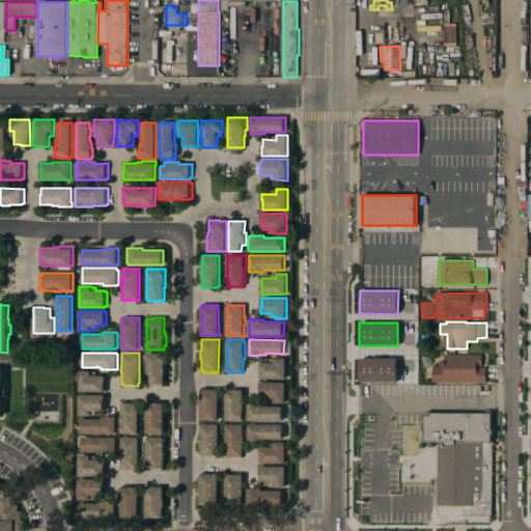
[(164,353),(164,361),(166,361),(166,366),(164,366),(164,384),(162,384),(162,386),(147,386),(147,384),(146,384),(146,361),(143,361),(143,355),(146,355),(146,353),(164,353)]
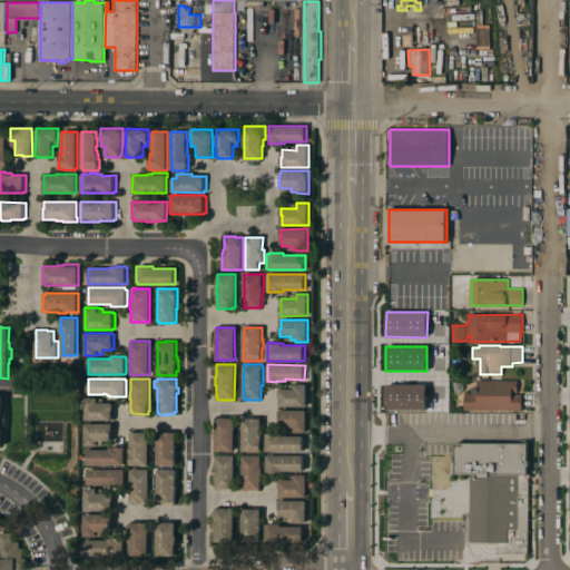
[(464,410),(464,393),(478,393),(478,380),(518,380),(518,392),(516,392),(516,394),(522,394),(522,410),(464,410)]
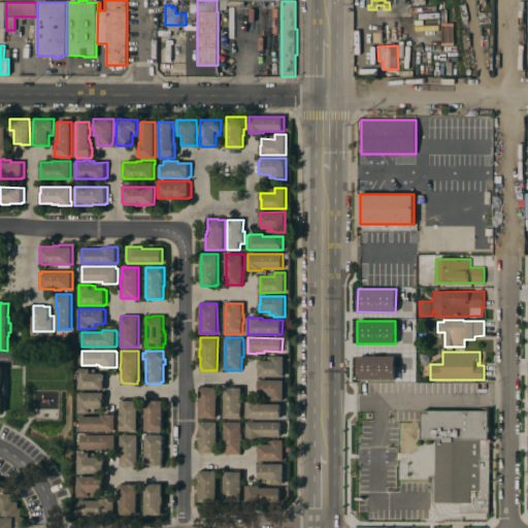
[(285,376),(260,376),(260,367),(259,367),(259,361),(260,361),(260,360),(269,360),(269,356),(273,356),(285,356),(285,376)]
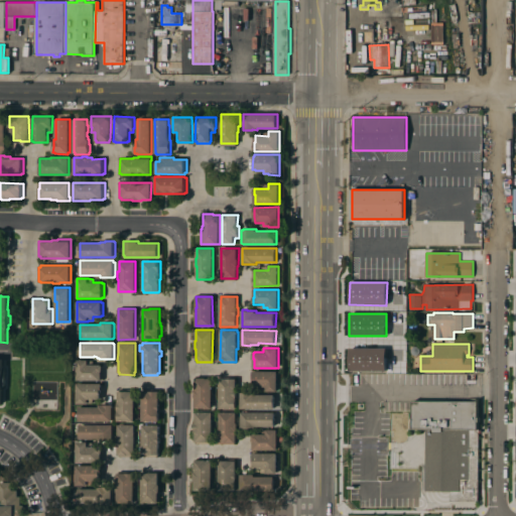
[(349,370),(386,371),(386,349),(349,349),(349,370)]
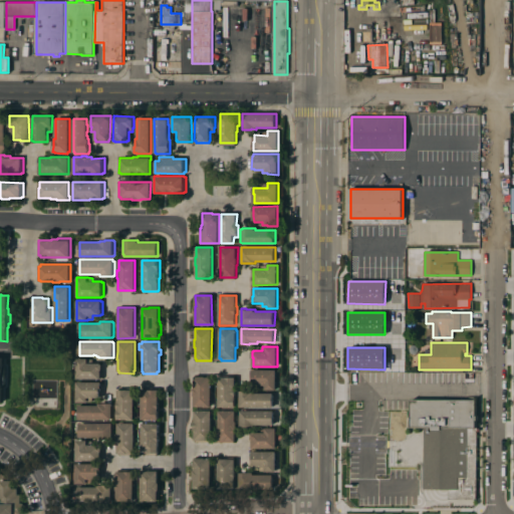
[(76,378),(76,358),(87,358),(87,359),(92,359),(92,363),(101,362),(101,364),(102,364),(102,376),(100,376),(100,378),(76,378)]
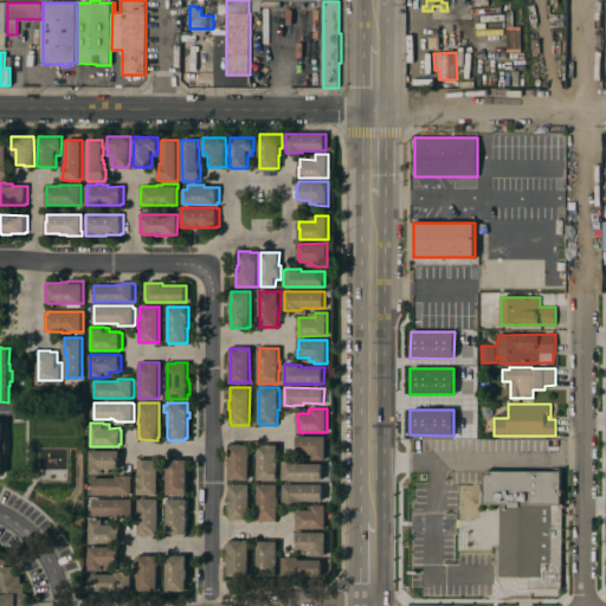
[(327,436),(327,459),(309,459),(309,453),(298,453),(298,444),(297,444),(297,436),(327,436)]
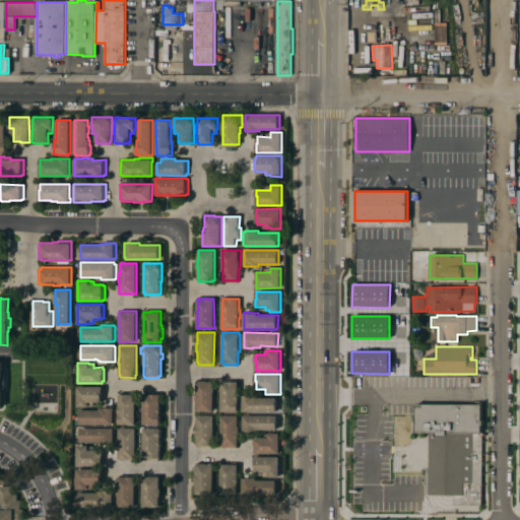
[(214,410),(196,410),(196,392),(197,392),(197,380),(208,380),(208,381),(214,381),(214,410)]
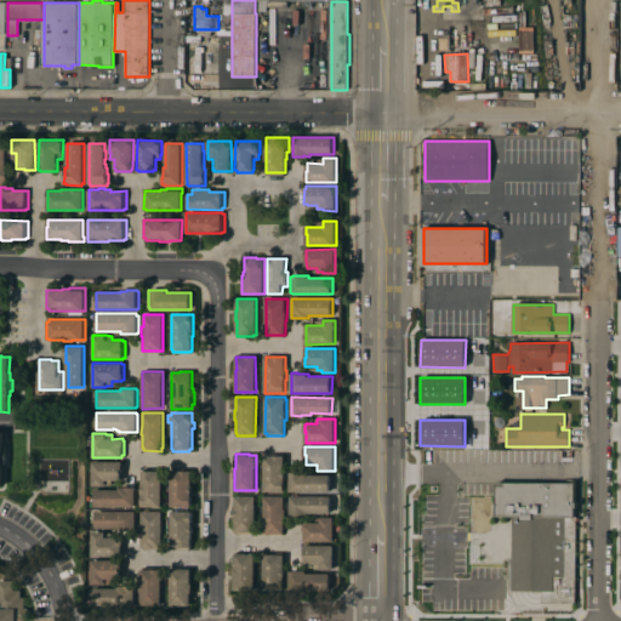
[(265,455),(267,455),(267,454),(285,454),(285,477),(286,477),(286,482),(285,482),(285,491),(265,491),(265,455)]
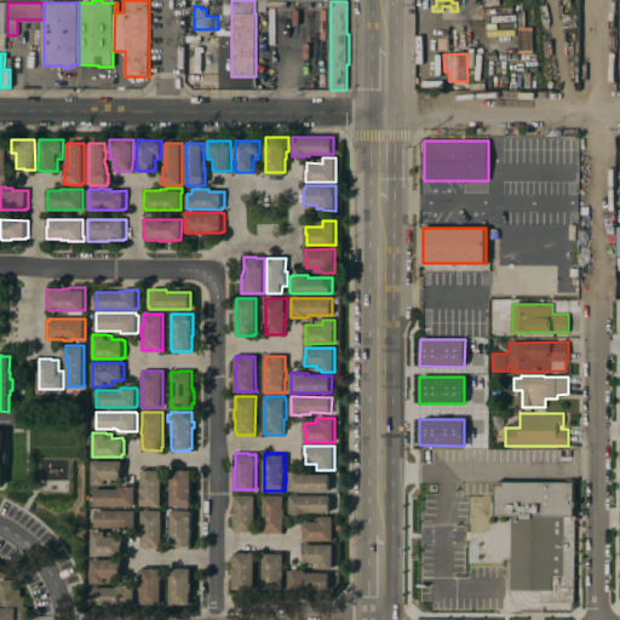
[(124,478),(112,478),(112,484),(92,484),(92,460),(122,460),(122,461),(124,461),(124,478)]
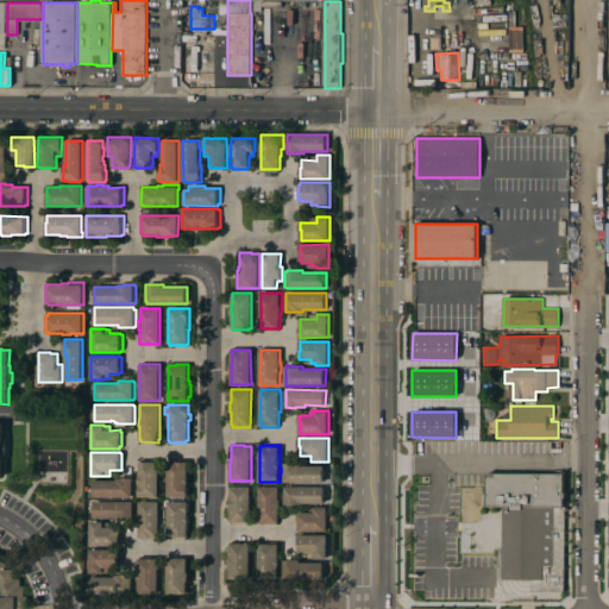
[(159,497),(139,497),(139,484),(138,484),(138,475),(139,475),(139,462),(159,462),(159,497)]
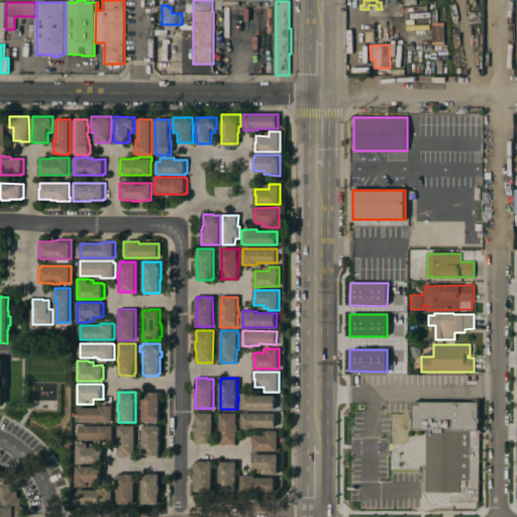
[(142,392),(160,392),(160,403),(160,409),(161,409),(161,413),(160,413),(160,422),(142,422),(142,392)]
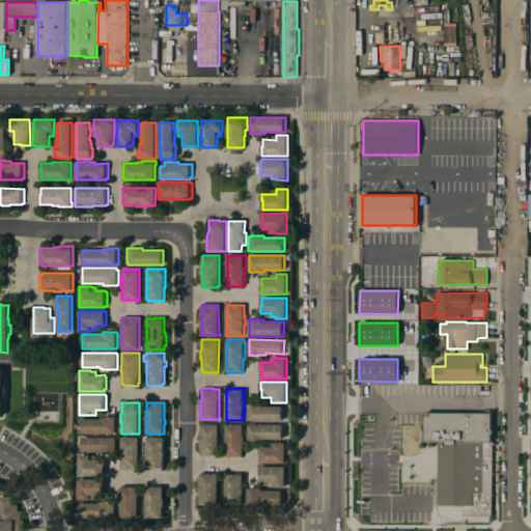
[(249,403),(263,403),(263,406),(283,406),(283,420),(249,420),(249,403)]
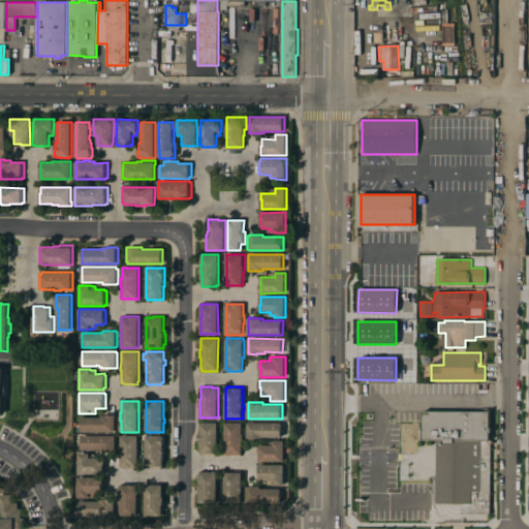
[(490,411),(490,440),(492,440),(491,512),(463,512),(463,503),(437,503),(438,439),(423,439),(424,410),(457,411),(490,411)]
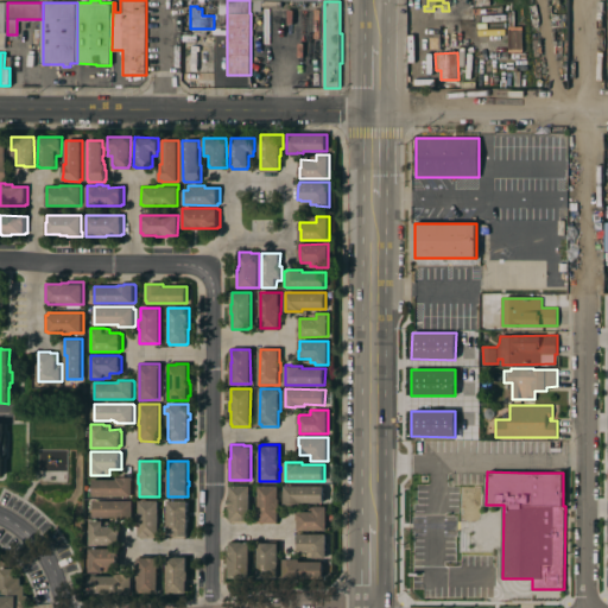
[(94,496),(94,479),(116,479),(116,476),(133,476),(133,479),(134,479),(134,494),(133,494),(133,496),(94,496)]
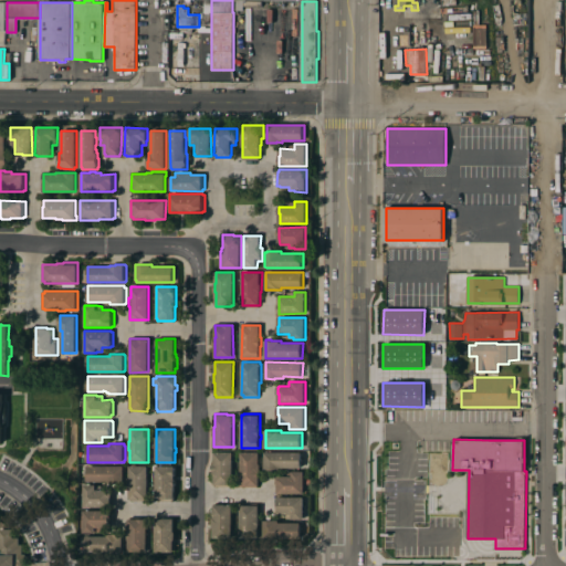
[(215,472),(213,472),(213,463),(215,463),(215,451),(232,451),(232,486),(216,486),(216,484),(215,484),(215,472)]
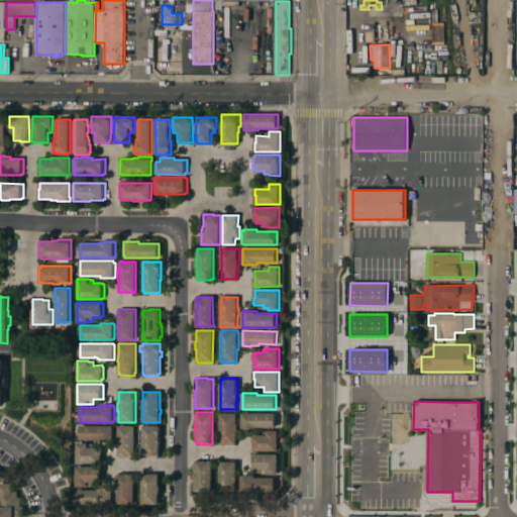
[(220,412),(237,413),(237,414),(238,414),(238,426),(238,431),(236,431),(236,444),(221,444),(221,442),(220,442),(220,412)]
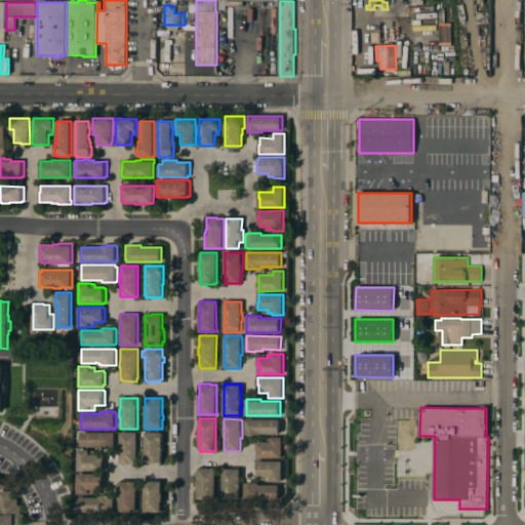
[(280,419),(280,434),(274,434),(267,434),(267,433),(259,433),(259,435),(255,435),(255,436),(246,436),(246,419),(280,419)]
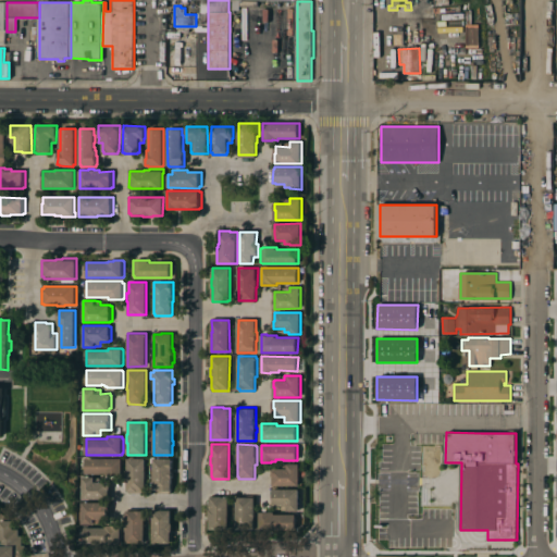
[(122,458),(122,459),(123,459),(123,474),(122,474),(122,475),(112,475),(112,474),(108,474),(108,473),(100,473),(100,474),(93,474),(93,473),(86,473),(86,458),(122,458)]
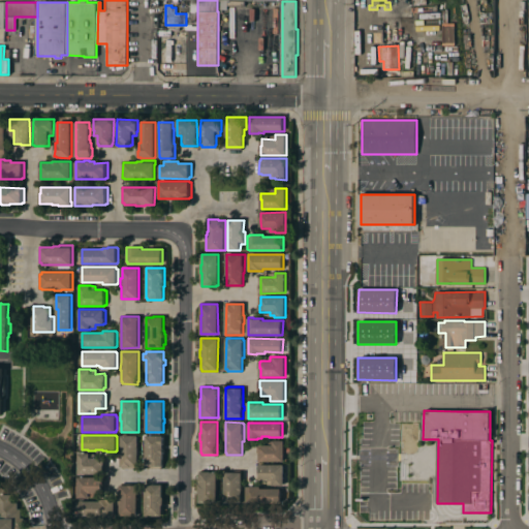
[(121,455),(120,455),(120,446),(121,446),(121,435),(138,435),(137,466),(136,466),(136,468),(122,468),(122,466),(121,466),(121,455)]
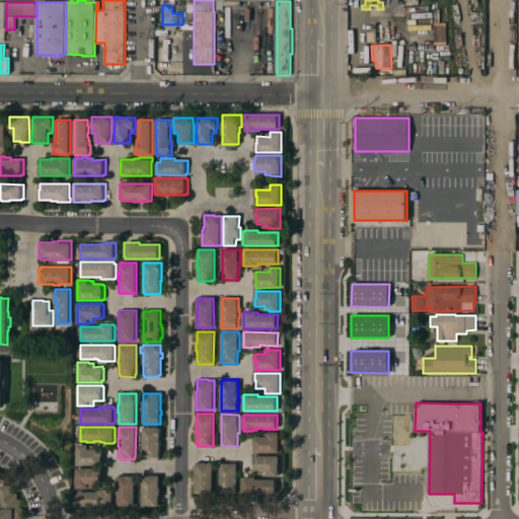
[(160,427),(160,436),(161,436),(161,440),(160,440),(160,445),(160,457),(159,457),(159,459),(144,459),(144,457),(142,457),(143,427),(160,427)]
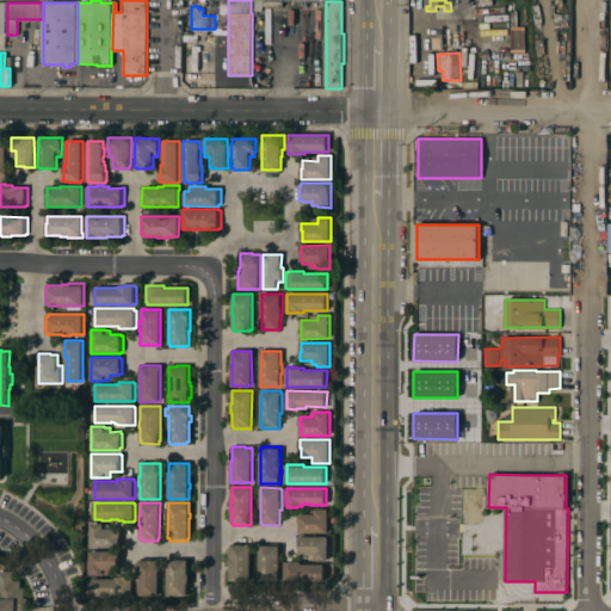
[(301,532),(301,523),(300,523),(300,513),(310,513),(310,510),(316,510),(316,508),(329,508),(329,532),(301,532)]
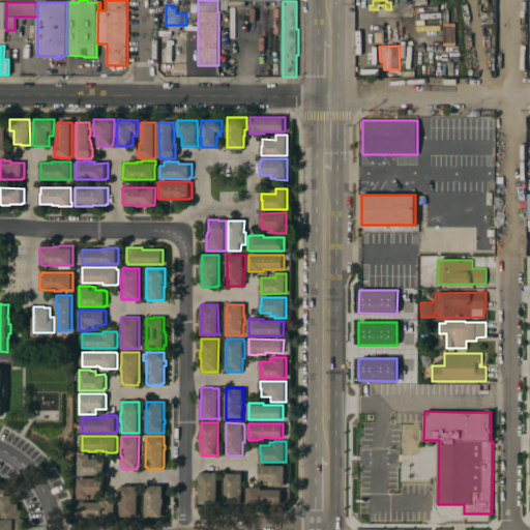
[(79,474),(79,453),(90,453),(90,454),(95,454),(95,459),(105,459),(105,460),(106,460),(106,473),(104,473),(104,474),(79,474)]
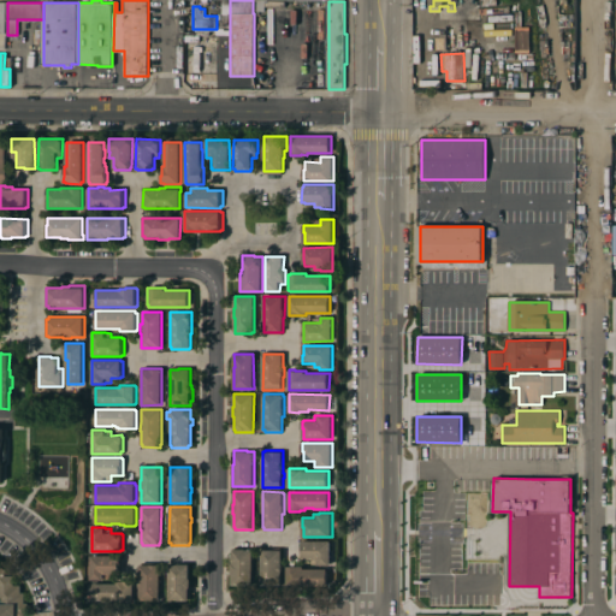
[(331,540),(332,564),(319,566),(319,564),(313,564),(313,560),(303,560),(303,551),(302,551),(302,542),(331,540)]
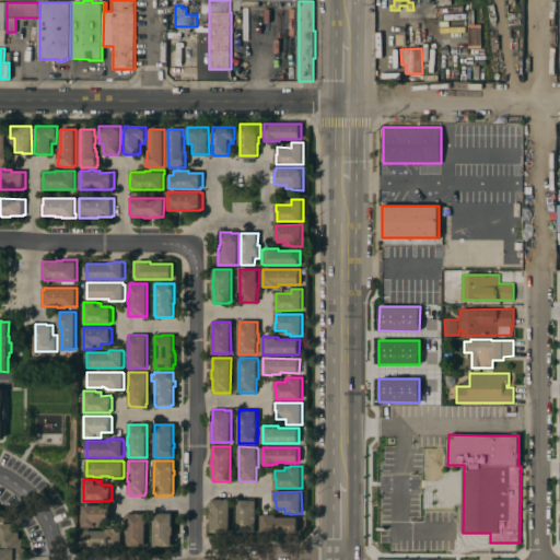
[(238,500),(241,500),(241,498),(256,498),(256,500),(256,512),(257,512),(257,521),(256,521),(256,533),(238,532),(238,500)]
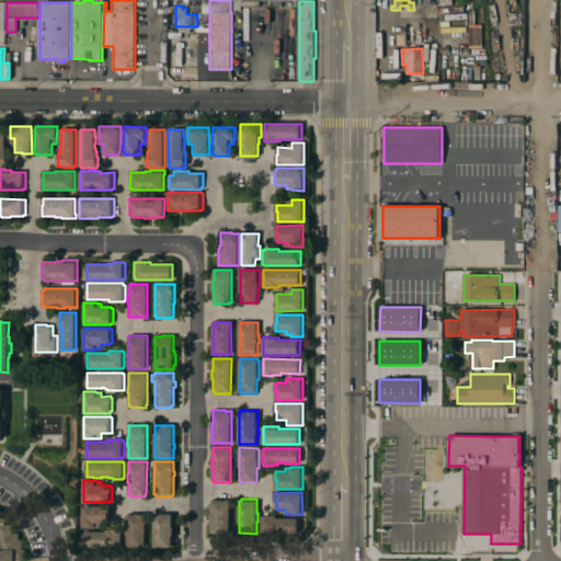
[(230,533),(213,533),(213,522),(212,522),(212,513),(213,513),(213,500),(224,500),(224,501),(230,501),(230,533)]
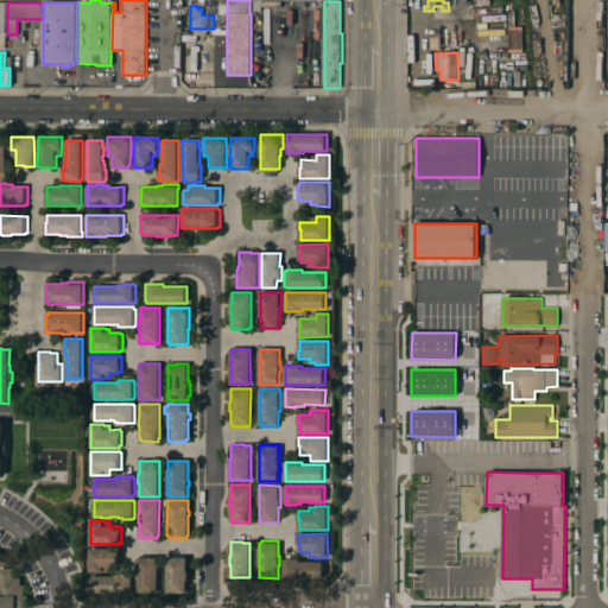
[(119,549),(119,550),(121,550),(121,567),(108,567),(109,571),(103,571),(103,572),(90,572),(90,549),(119,549)]
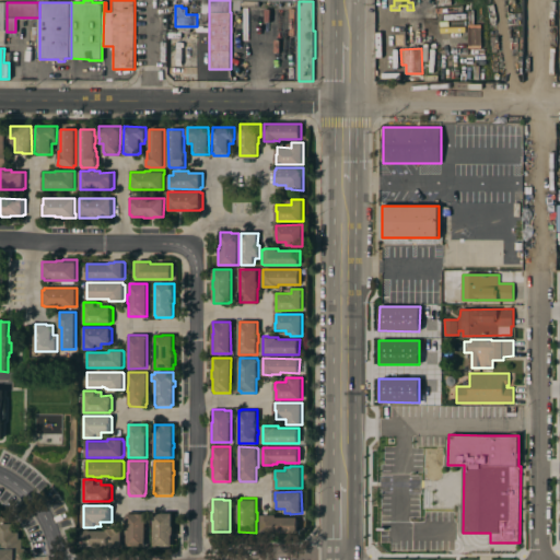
[(127,546),(128,535),(127,535),(127,526),(128,526),(128,513),(147,514),(146,546),(127,546)]
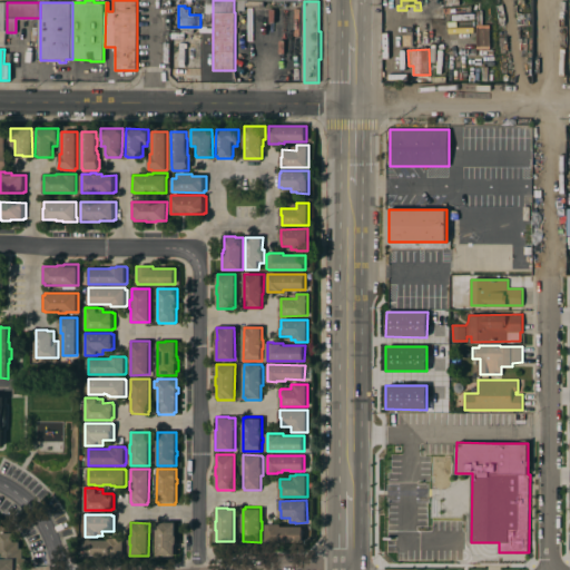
[(157,523),(164,523),(164,522),(176,522),(176,536),(176,541),(177,541),(177,556),(157,556),(157,523)]
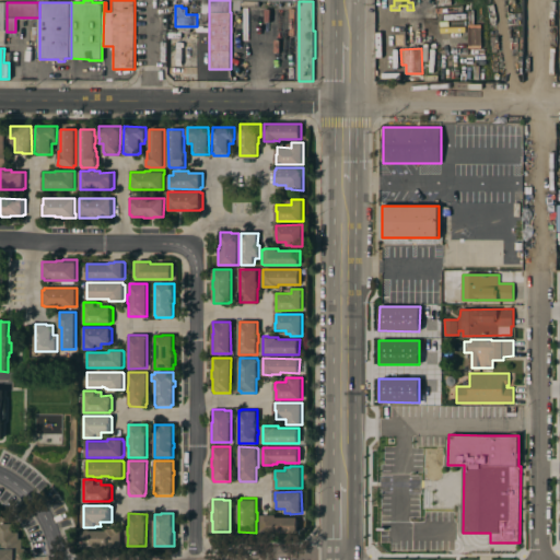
[(261,532),(263,515),(277,515),(277,517),(299,517),(299,532),(261,532)]
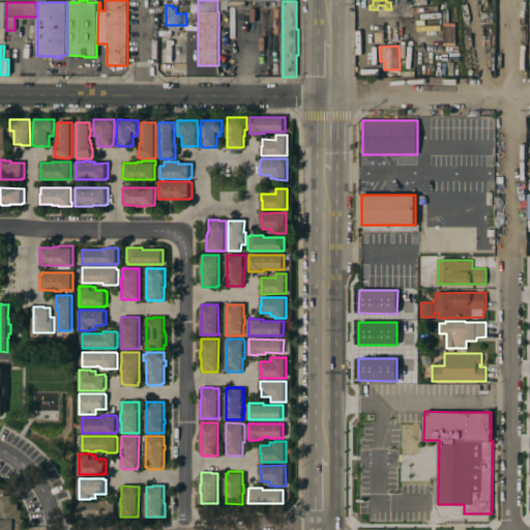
[(0,529),(0,495),(11,496),(11,503),(18,503),(18,509),(21,509),(21,519),(24,519),(24,528),(21,528),(21,529),(0,529)]
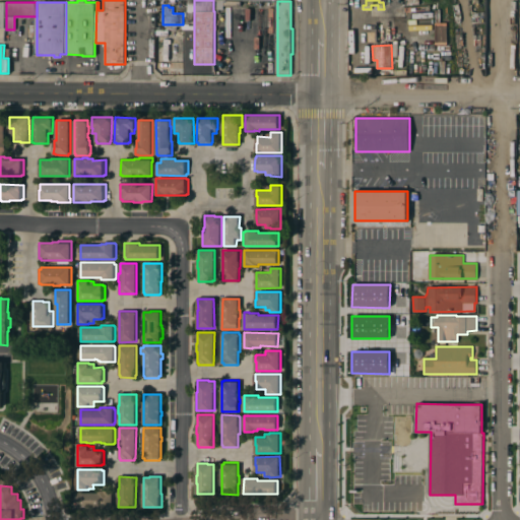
[(79,507),(80,493),(100,493),(100,491),(114,491),(114,492),(115,492),(115,506),(114,506),(114,507),(79,507)]
